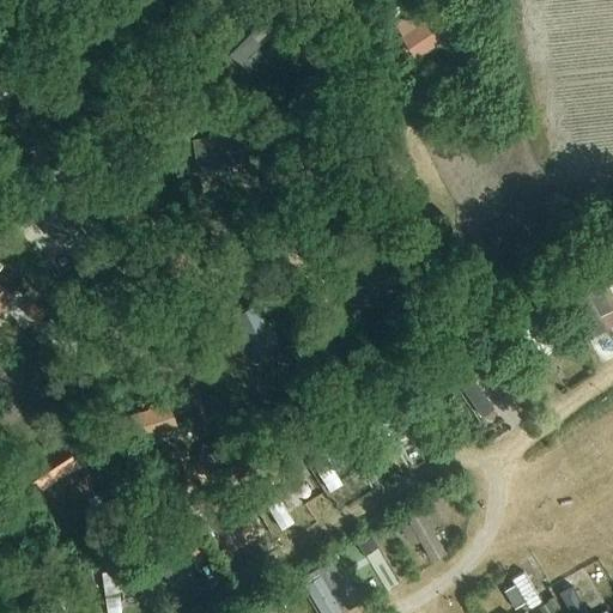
[(279,0),(272,0),(268,4),(279,14),(286,7),(279,0)]
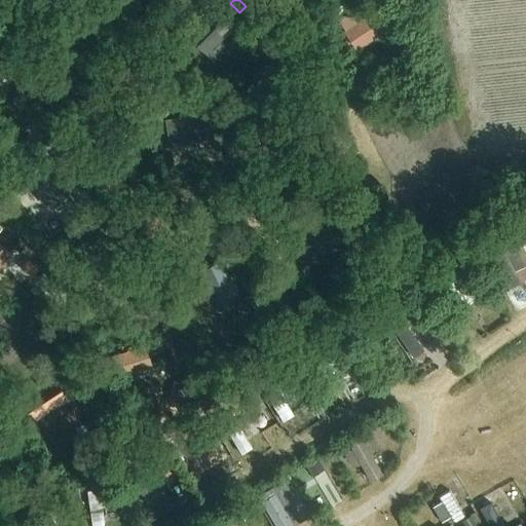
[(214,4),(186,33),(205,52),(233,24),(214,4)]
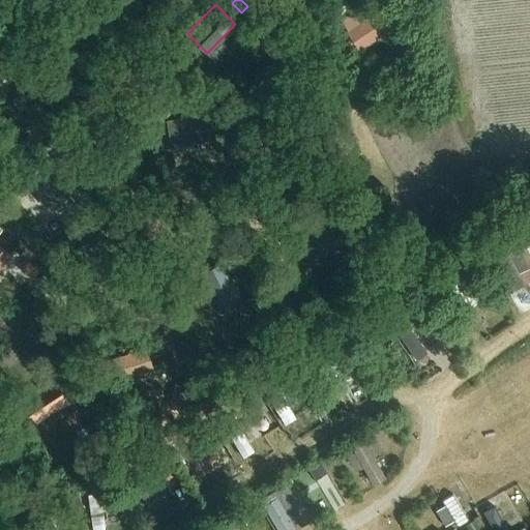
[(347,31),(359,50),(389,29),(377,11),(347,31)]
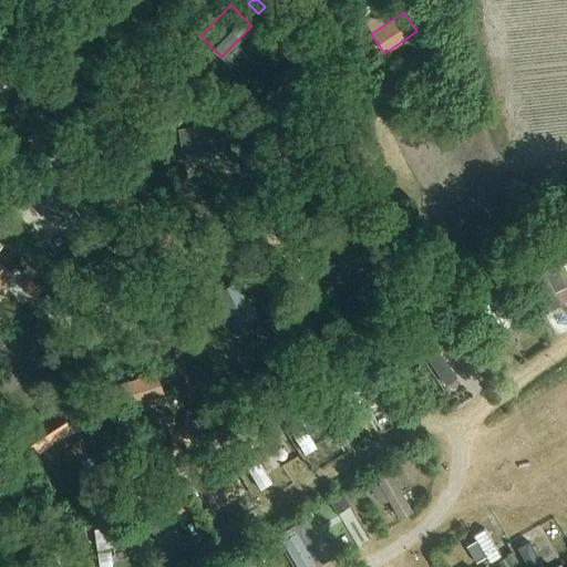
[(21,40),(17,26),(0,31),(0,33),(4,45),(21,40)]
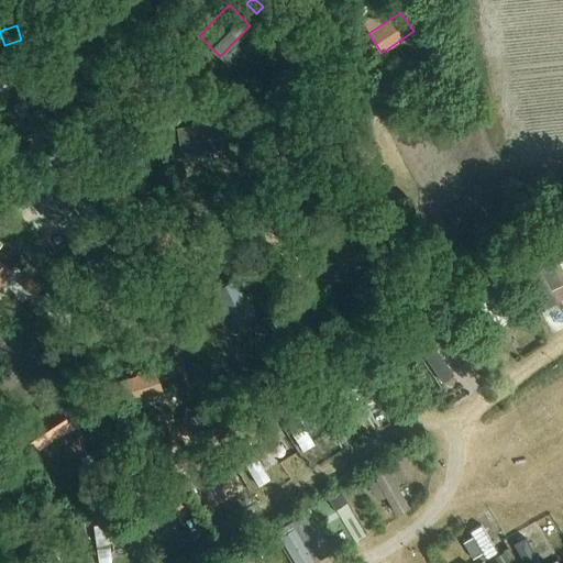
[(0,56),(0,85),(12,81),(3,56),(0,56)]
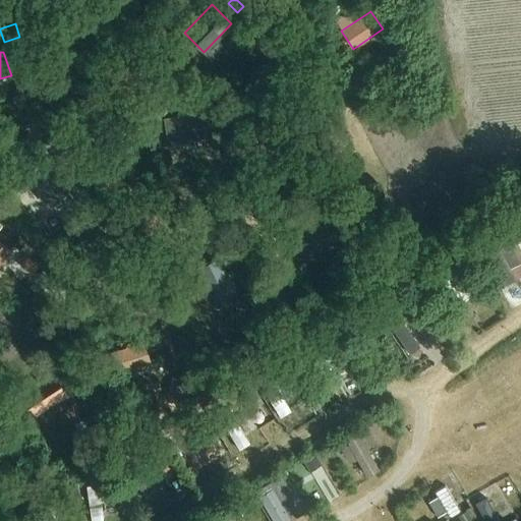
[(30,103),(22,92),(12,98),(19,110),(30,103)]
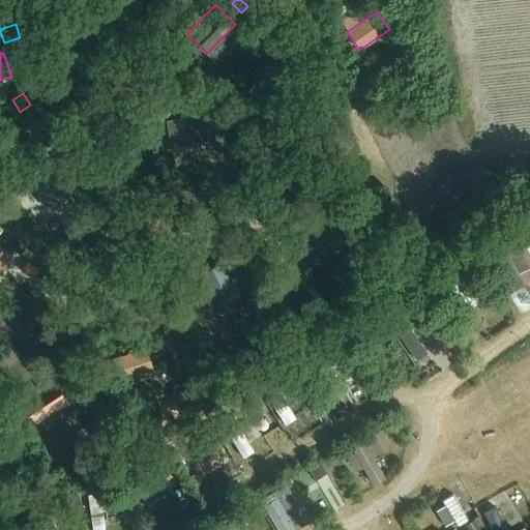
[(171,147),(213,140),(208,113),(167,120),(171,147)]
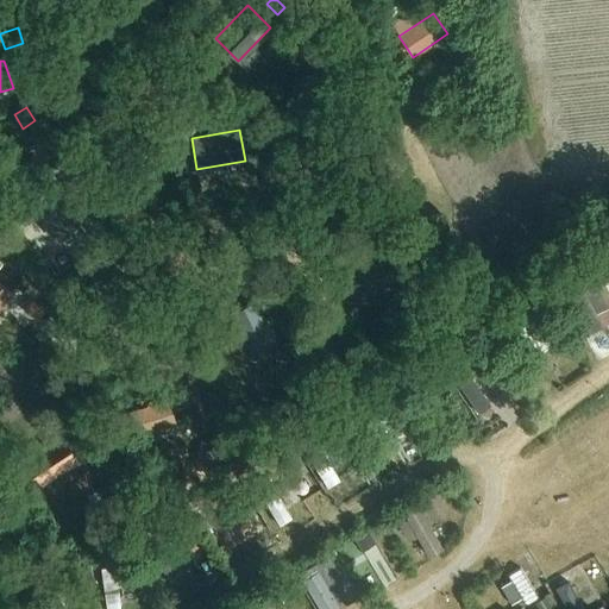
[(51,132),(41,139),(52,156),(62,149),(51,132)]
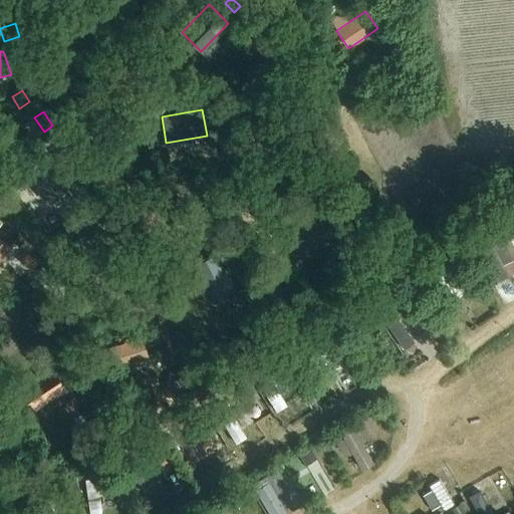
[(90,131),(79,134),(82,146),(93,143),(90,131)]
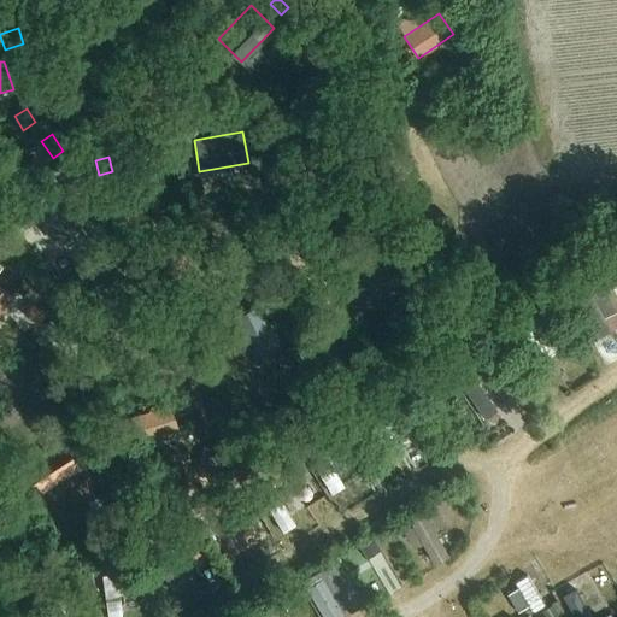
[(340,268),(353,307),(403,293),(391,252),(340,268)]
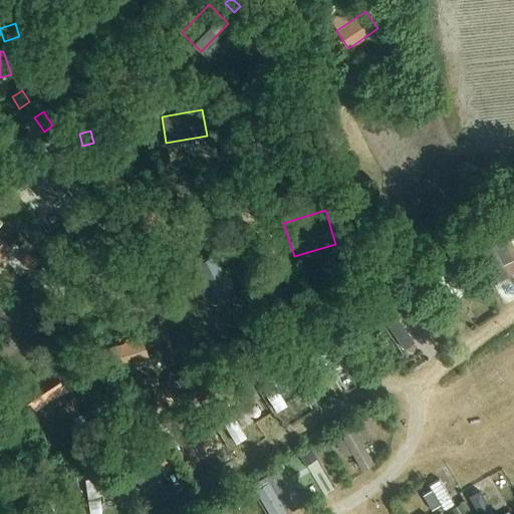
[(504,214),(494,218),(498,227),(507,223),(504,214)]
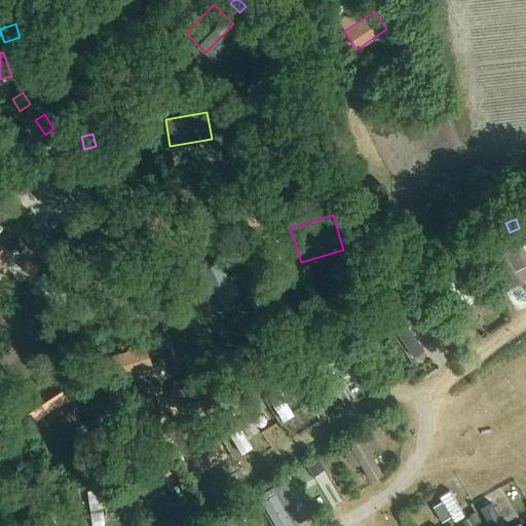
[(0,266),(10,253),(0,245),(0,266)]
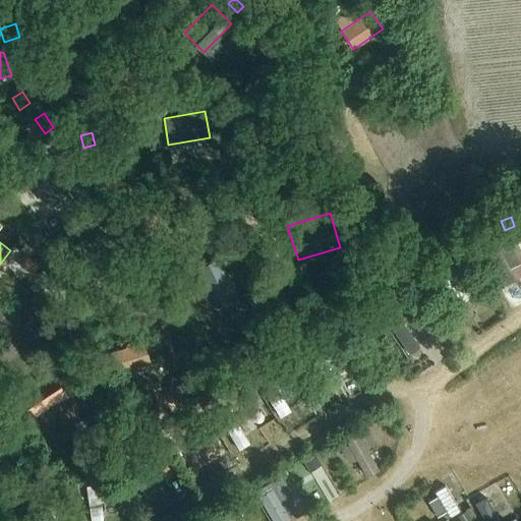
[(520,265),(520,257),(511,243),(484,262),(499,281),(520,265)]
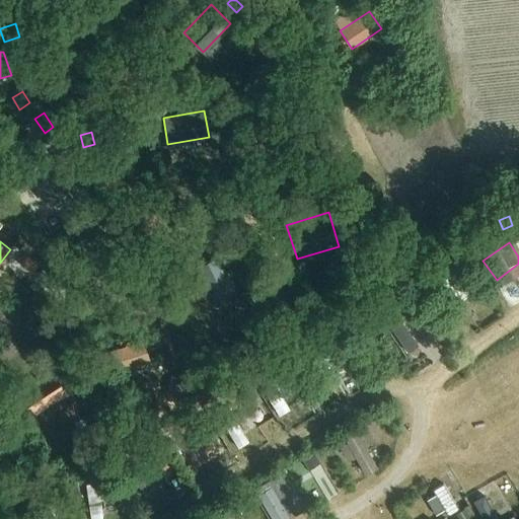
[(340,254),(327,257),(330,269),(343,266),(340,254)]
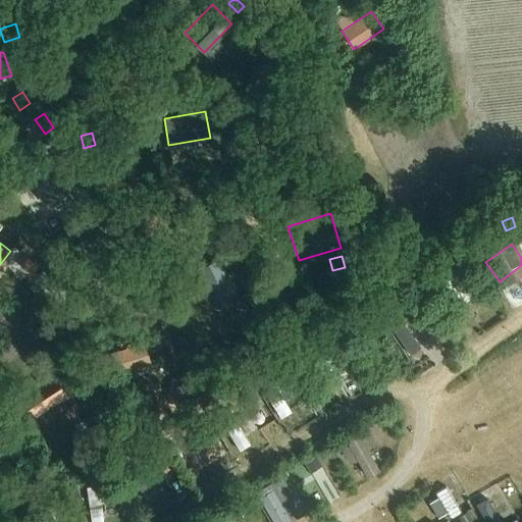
[(30,258),(22,267),(31,273),(38,265),(30,258)]
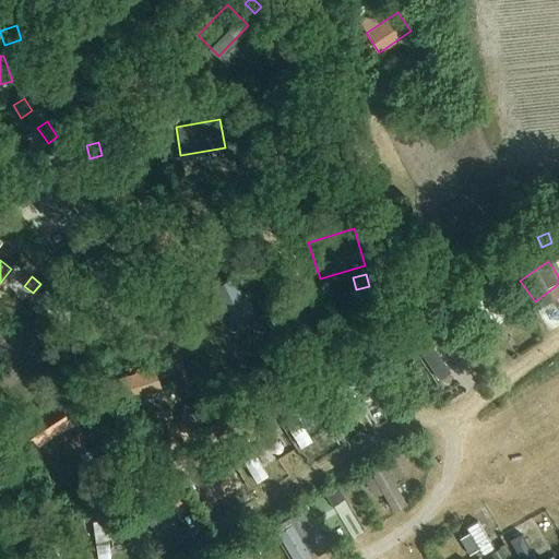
[(236,276),(212,288),(229,324),(253,312),(236,276)]
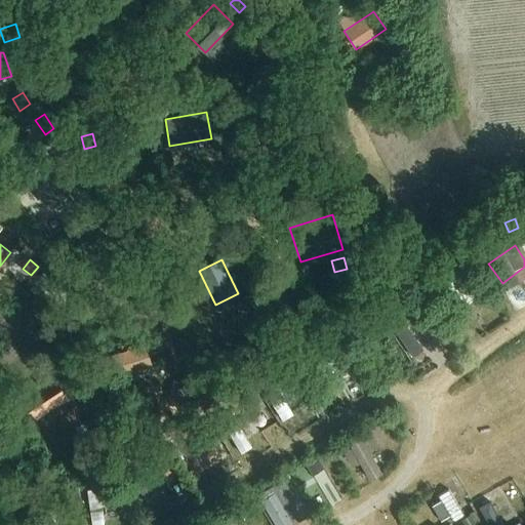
[(422,284),(409,282),(406,296),(419,298),(422,284)]
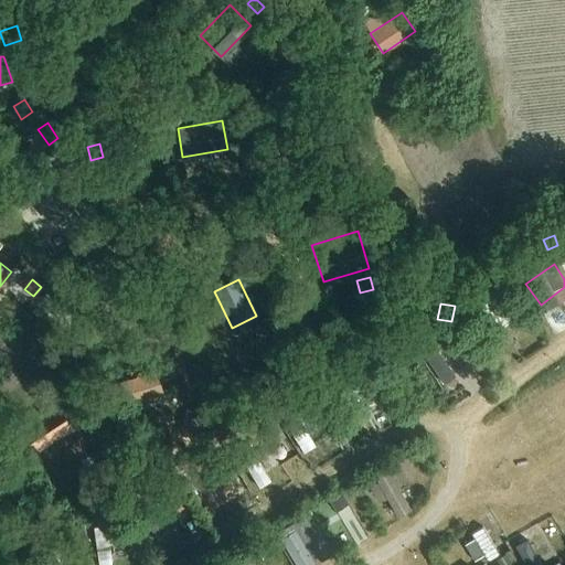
[(277,318),(268,321),(274,334),(283,331),(277,318)]
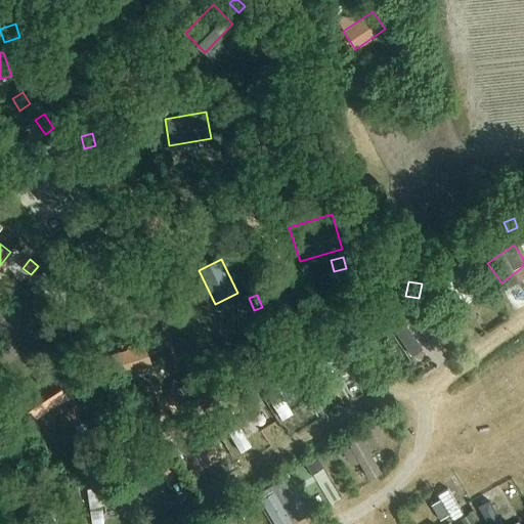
[(415,310),(399,320),(427,360),(441,350),(415,310)]
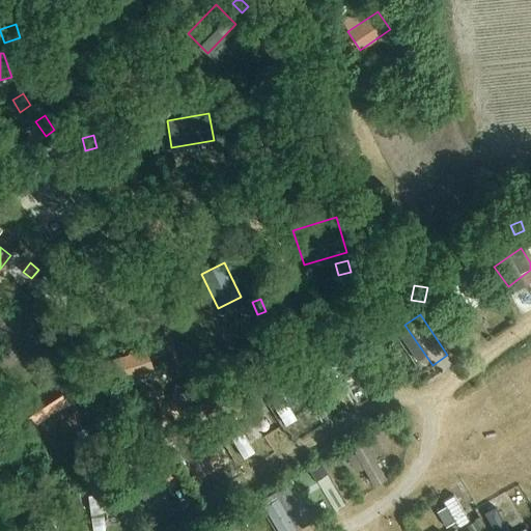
[(145,352),(114,361),(119,379),(150,369),(145,352)]
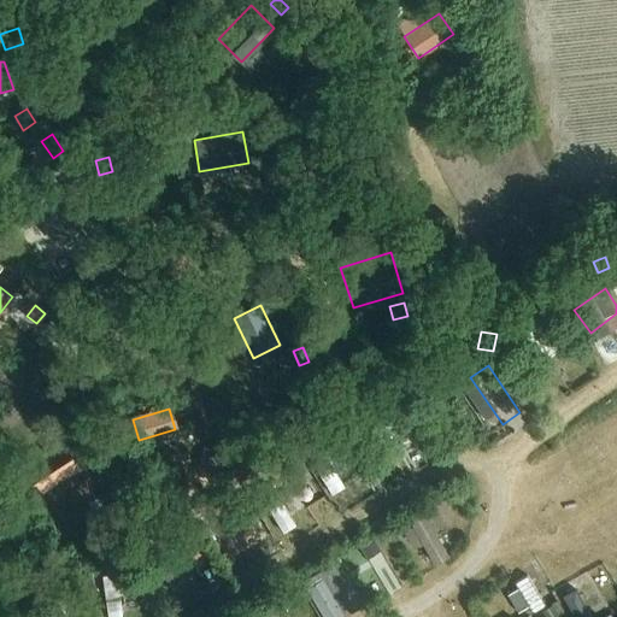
[(405,418),(387,429),(401,450),(418,439),(405,418)]
